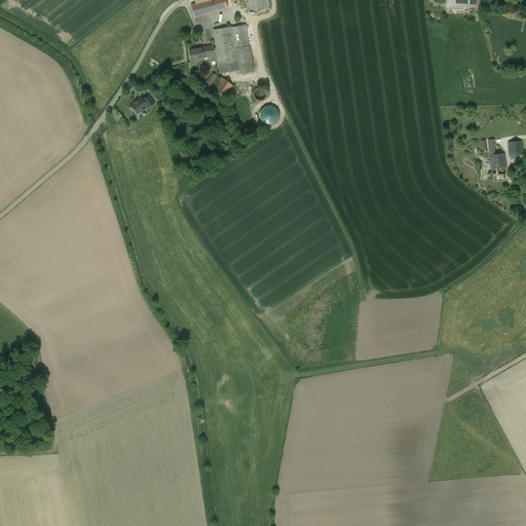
[(191,5),(194,17),(227,7),(224,0),(193,0),(195,4),(191,5)]
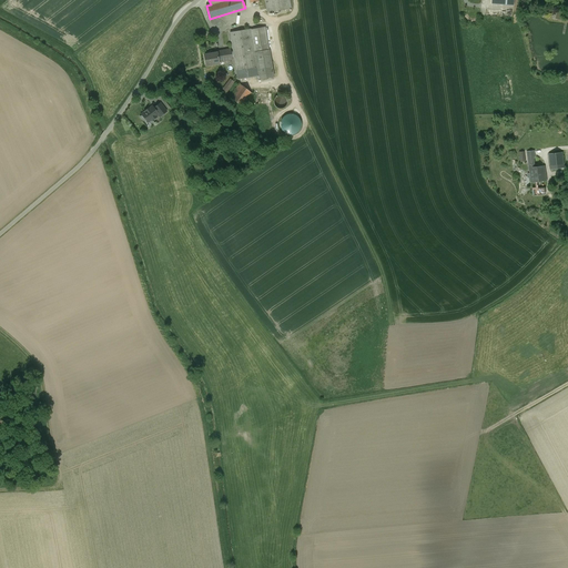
[(288,0),(264,0),(267,13),(291,9),(288,0)]
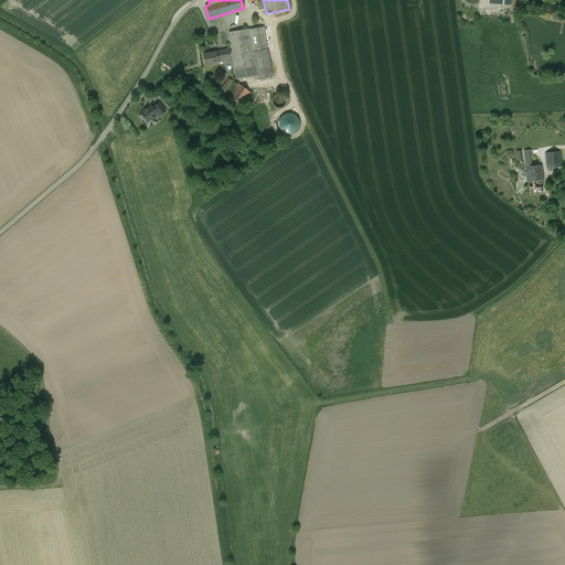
[(264,28),(248,30),(255,67),(256,76),(256,80),(267,77),(263,51),(267,50),(264,28)]
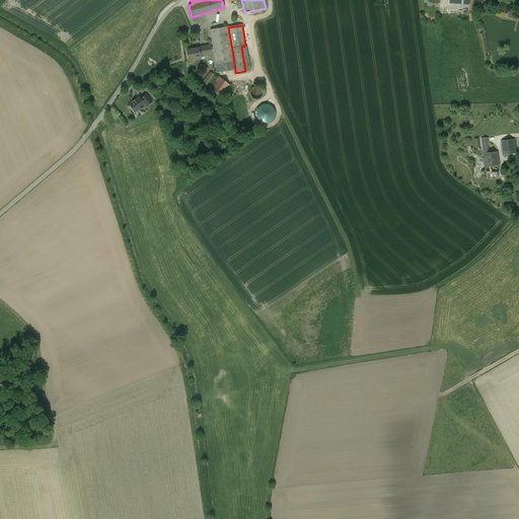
[(228,26),(210,29),(216,65),(234,62),(228,27),(228,26)]
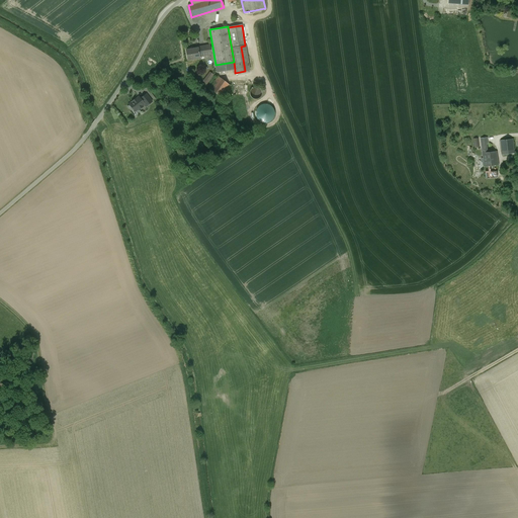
[(209,45),(197,48),(198,48),(199,57),(211,55),(209,45)]
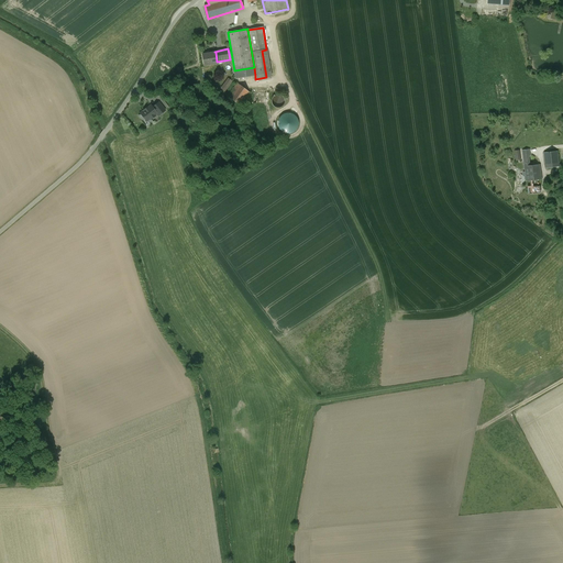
[(266,50),(262,51),(266,77),(272,76),(267,50),(266,50)]
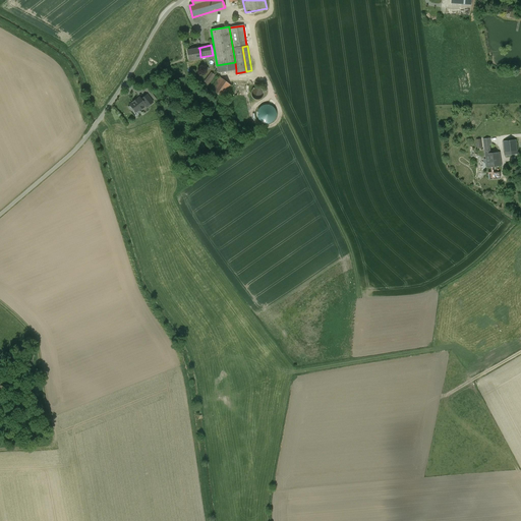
[(200,57),(199,48),(198,48),(187,50),(188,60),(201,58),(200,57)]
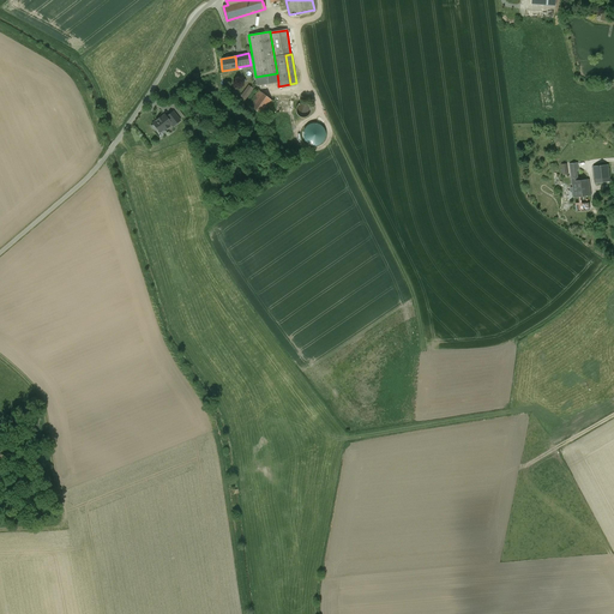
[(277,73),(256,77),(257,86),(278,83),(277,73)]
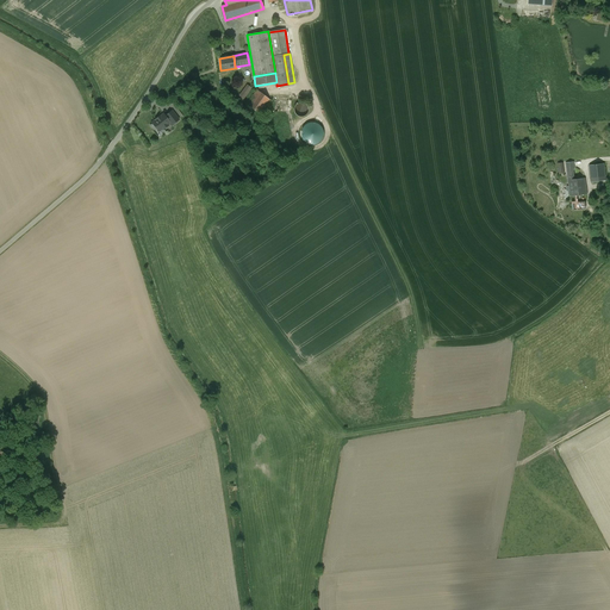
[(248,85),(240,97),(243,99),(251,87),(248,85)]
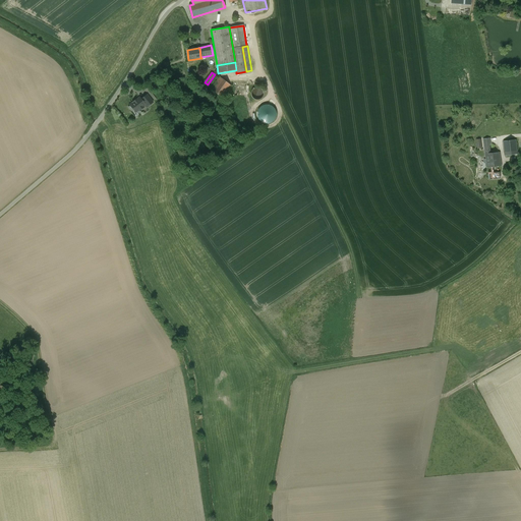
[(219,77),(211,90),(224,98),(232,87),(219,77)]
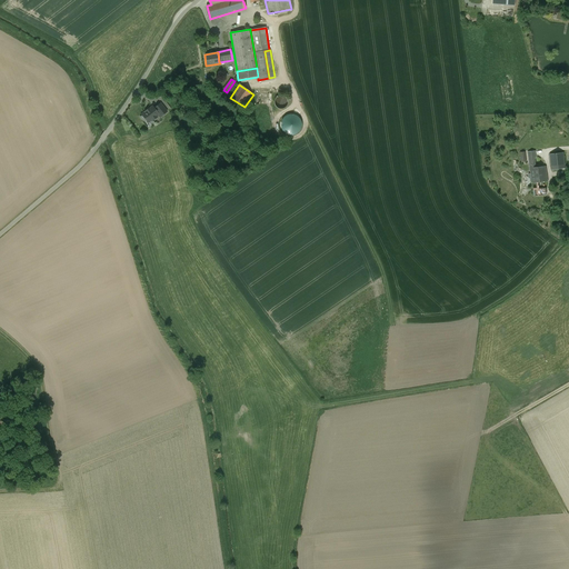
[(286,96),(275,97),(275,108),(286,107),(286,96)]
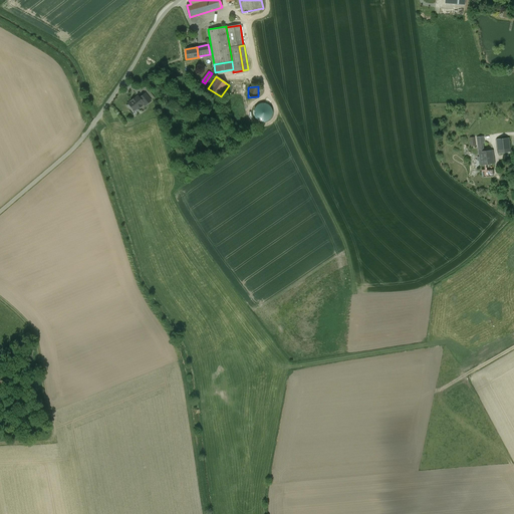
[(145,93),(139,98),(143,103),(145,105),(151,100),(145,93)]
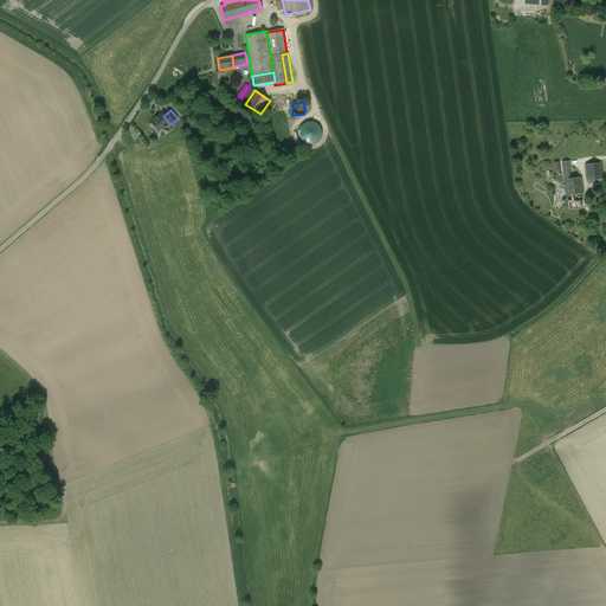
[(160,115),(154,120),(152,122),(152,123),(155,127),(158,130),(161,127),(162,128),(167,124),(166,124),(168,122),(163,116),(162,114),(160,116),(160,115)]
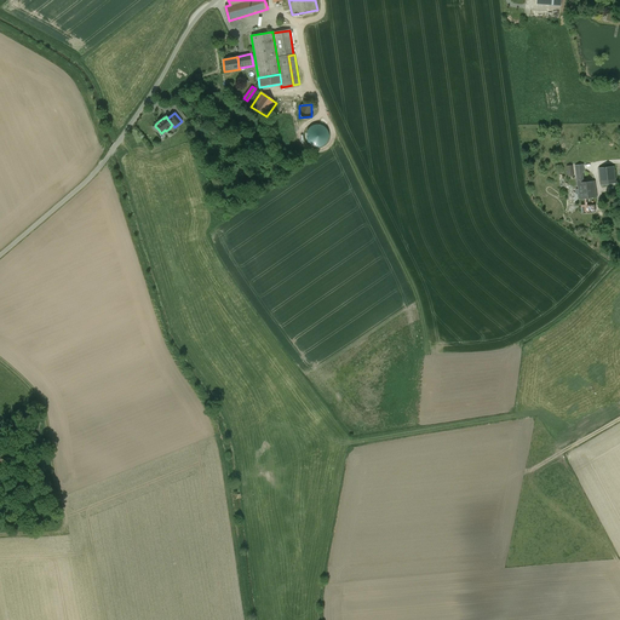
[(613,166),(600,168),(601,185),(615,183),(613,166)]
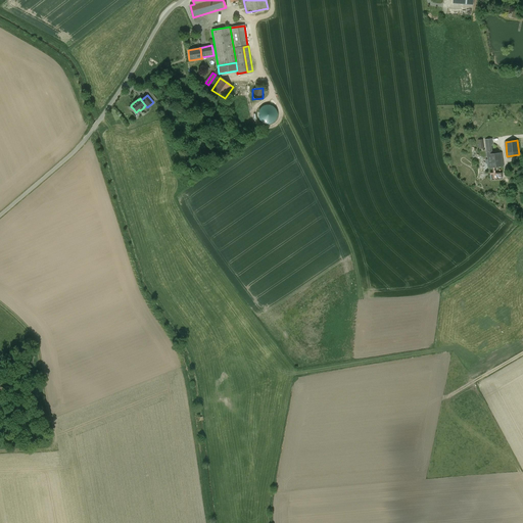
[(492,154),(487,154),(487,159),(486,159),(486,163),(488,163),(488,169),(504,167),(502,153),(492,154)]
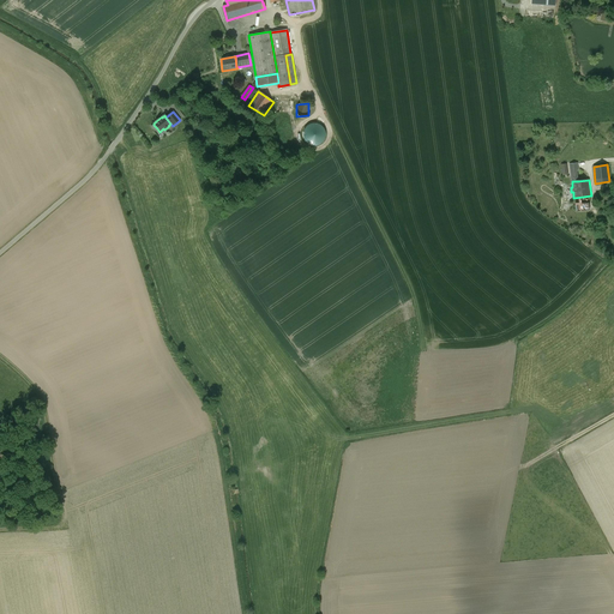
[(602,239),(597,247),(612,254),(613,250),(608,247),(609,244),(602,239)]
